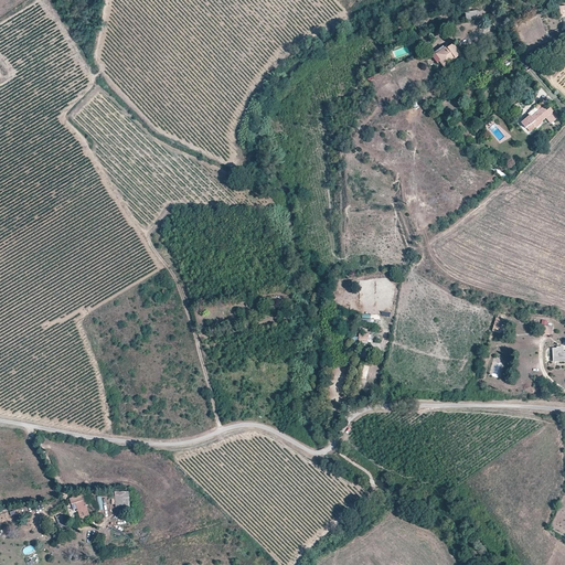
[(481,10),(465,13),(467,21),(482,18),(481,10)]
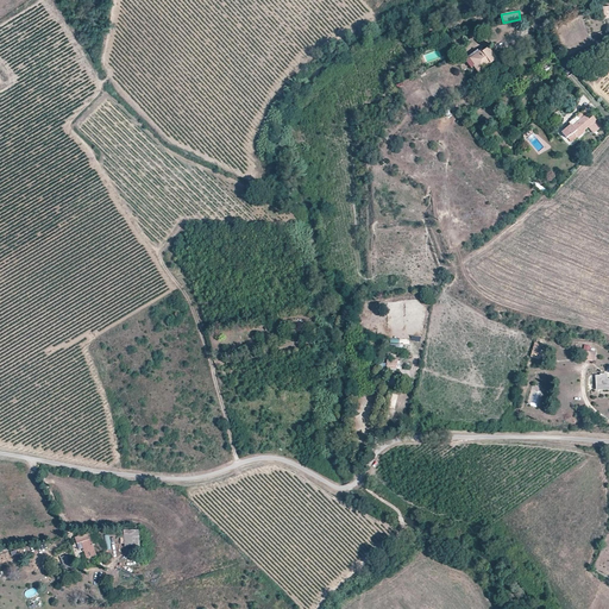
[(496,60),(493,55),(485,45),(468,58),(473,67),(478,73),(496,60)]
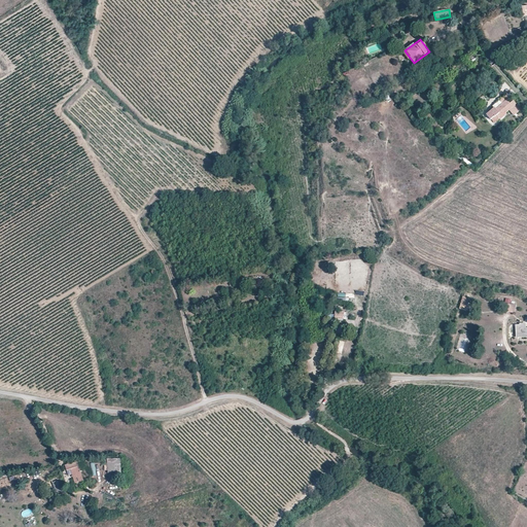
[(510,99),(505,95),(499,100),(502,104),(496,109),(494,107),(486,114),(490,119),(491,119),(496,115),(499,118),(500,119),(506,114),(507,115),(511,112),(514,115),(520,111),(515,105),(513,107),(507,101),(510,99)]
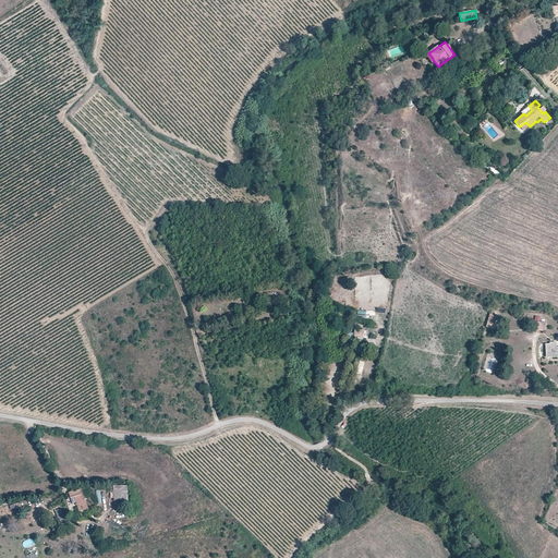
[(365,318),(367,311),(358,308),(356,316),(365,318)]
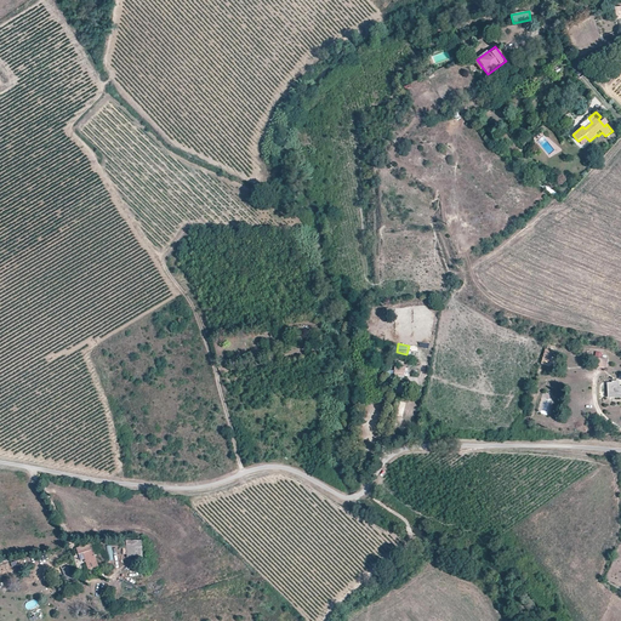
[(550,366),(554,351),(545,348),(541,364),(550,366)]
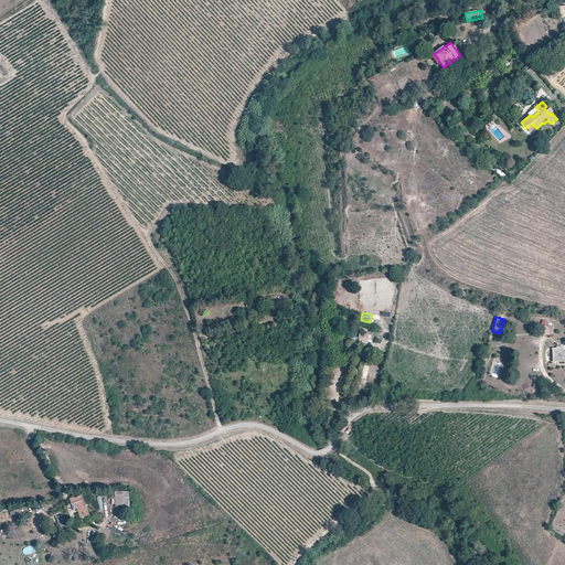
[(552,334),(554,327),(547,324),(542,323),(540,332),(552,334)]
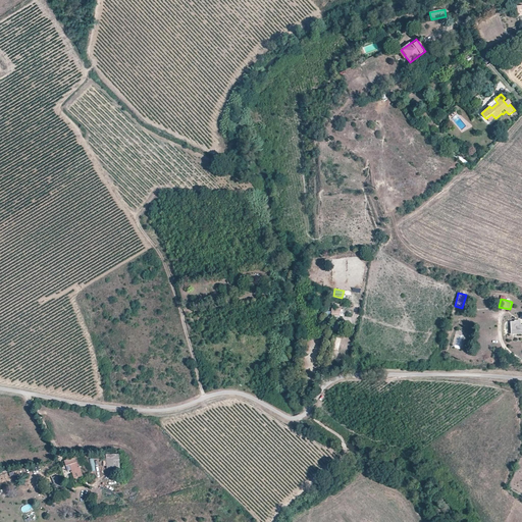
[(515,322),(511,322),(511,334),(521,333),(521,325),(520,325),(520,320),(515,321),(515,322)]
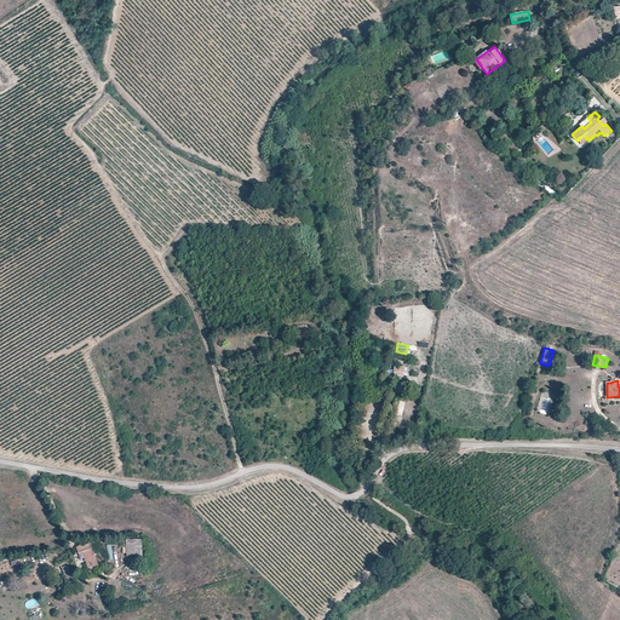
[(126,540),(126,557),(142,557),(142,540),(126,540)]
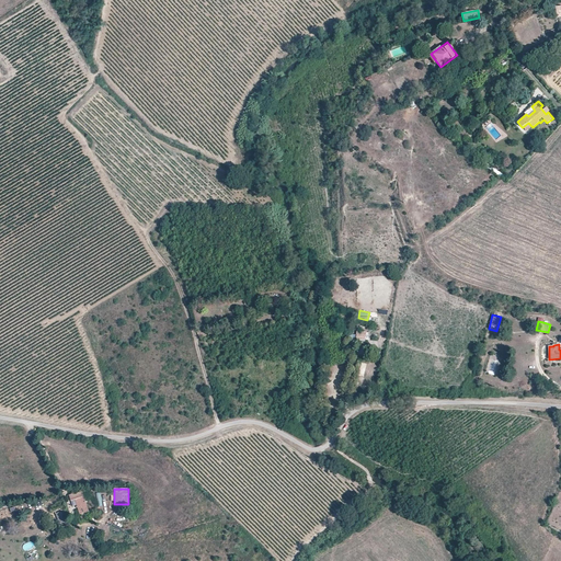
[(84,496),(78,499),(83,513),(89,512),(84,496)]
